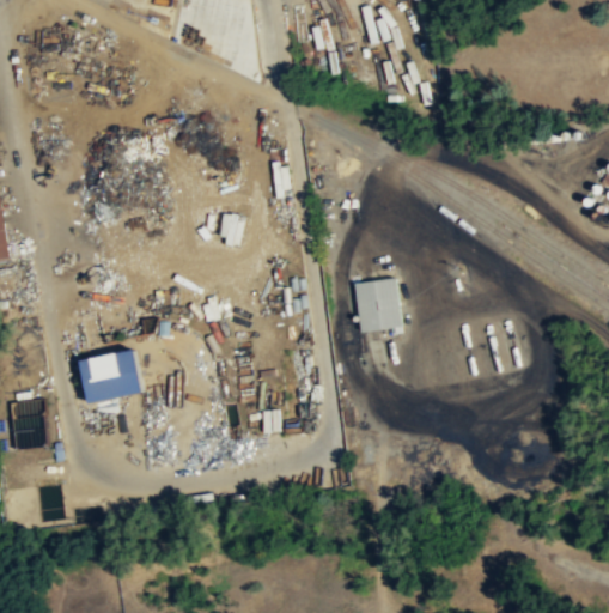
[(378,32),(381,41),(390,38),(387,25),(396,22),(393,13),(373,20),(377,32),(378,32)]
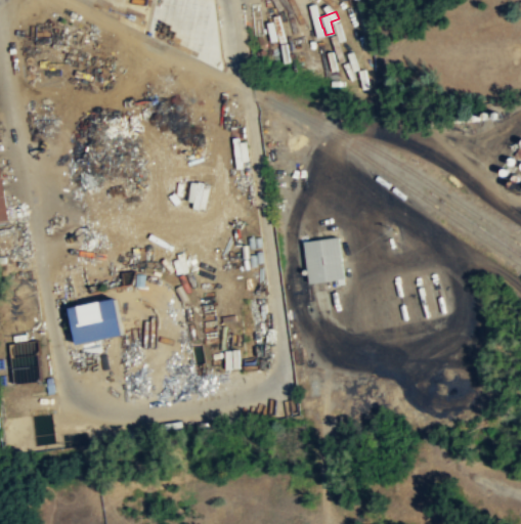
[(248,165),(247,139),(231,139),(232,166),(248,165)]
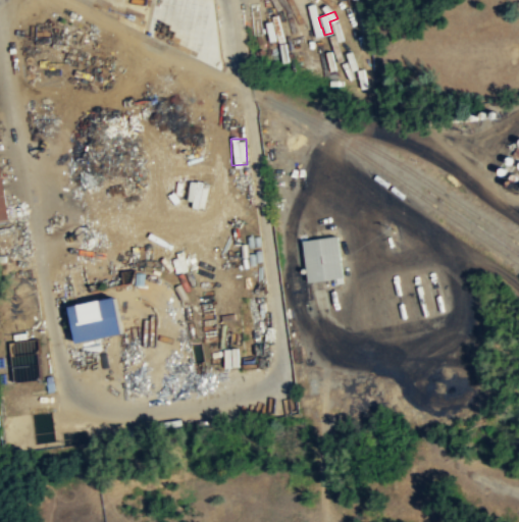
[(0,221),(10,220),(2,166),(0,166),(0,221)]
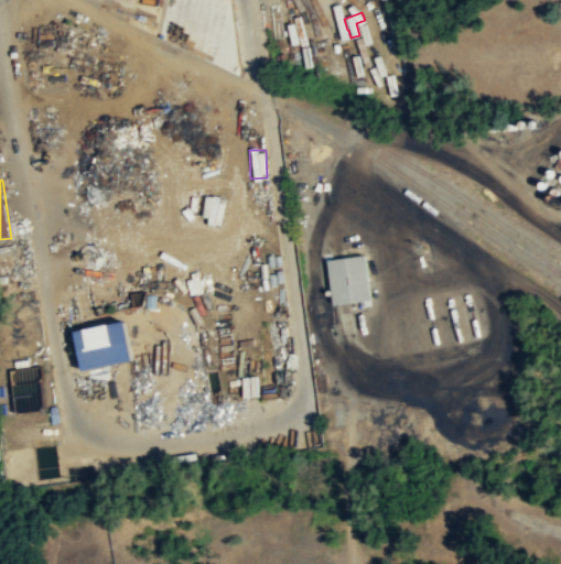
[(373,299),(366,255),(326,260),(333,305),(373,299)]
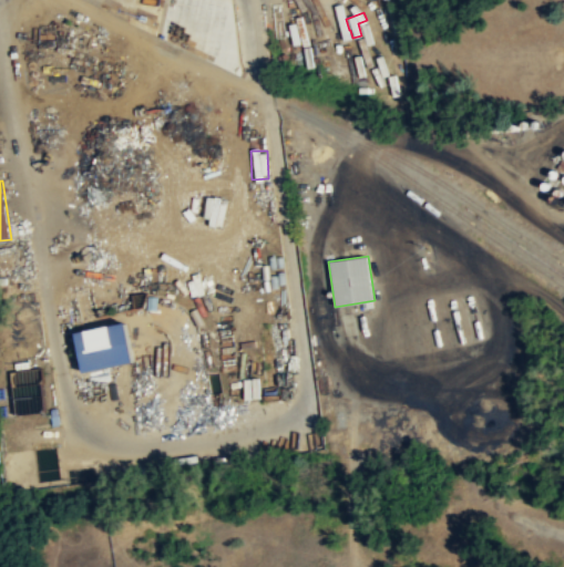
[(72,333),(74,343),(77,343),(81,373),(140,363),(132,322),(72,333)]
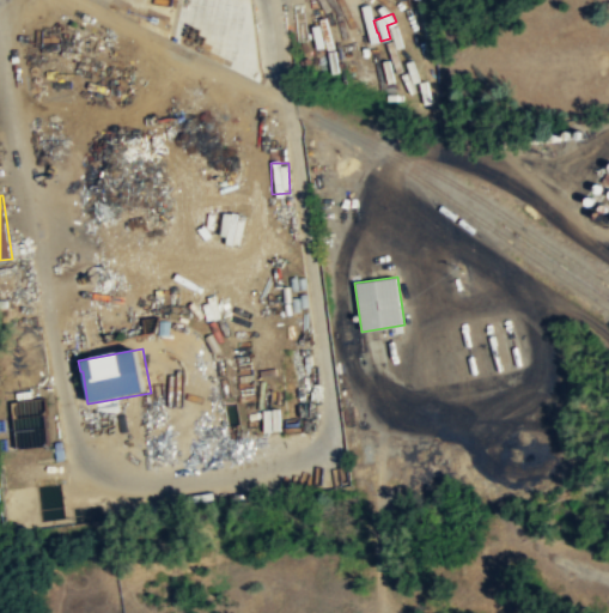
[(260,408),(260,431),(279,430),(279,408),(260,408)]
